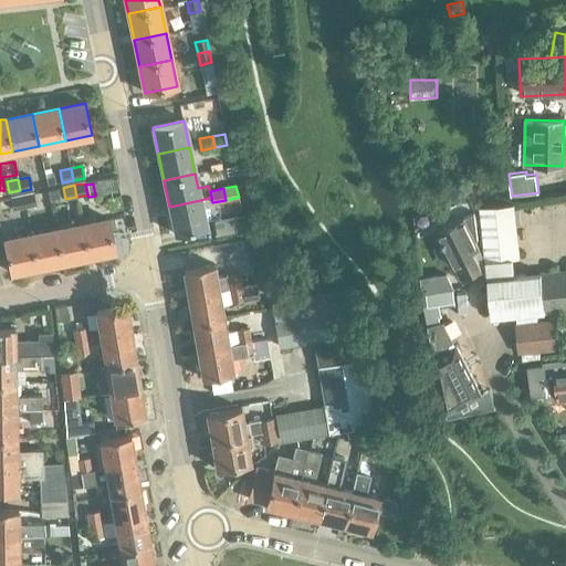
[(32,194),(21,196),(23,207),(34,205),(32,194)]
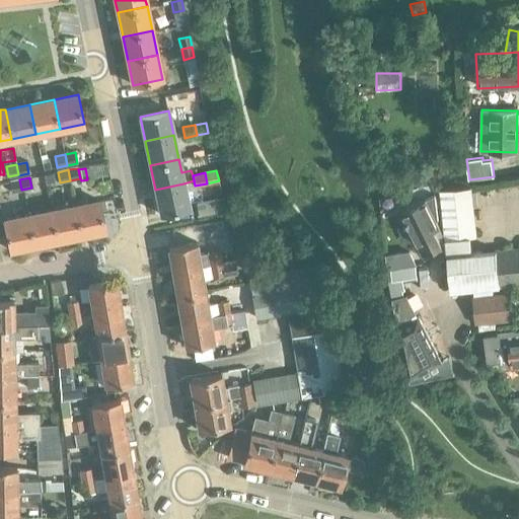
[(19,179),(9,181),(11,192),(21,190),(19,179)]
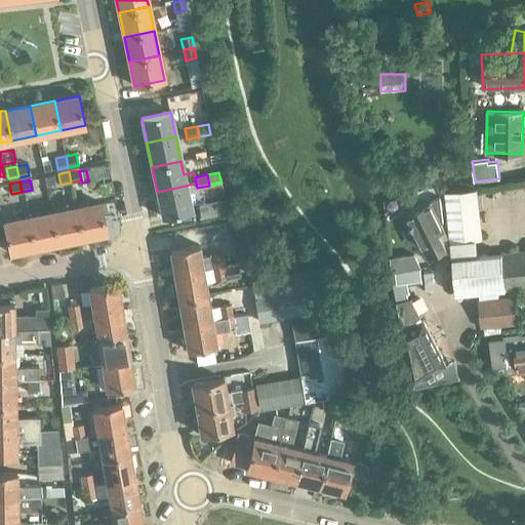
[(191,209),(186,186),(157,192),(163,215),(191,209)]
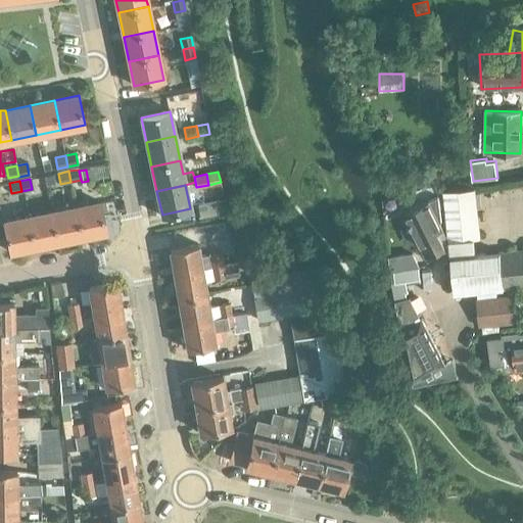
[(455,292),(522,285),(522,249),(501,252),(502,252),(476,255),(475,239),(480,238),(475,189),(444,192),(455,292)]
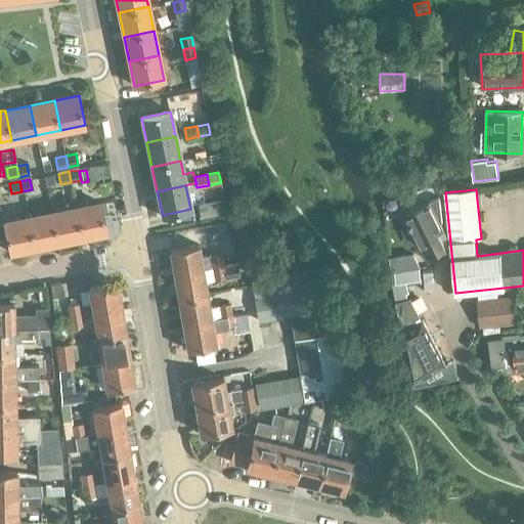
[(443,221),(440,197),(404,215),(427,259),(448,248),(440,232),(444,230),(440,222),(443,221)]
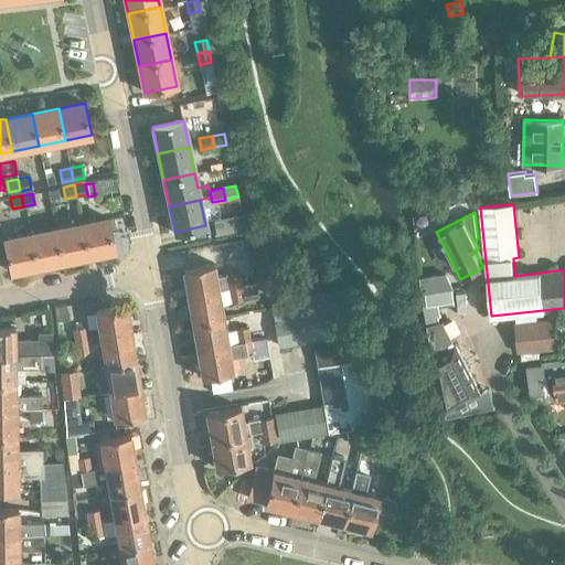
[(216,235),(241,228),(238,217),(213,223),(216,235)]
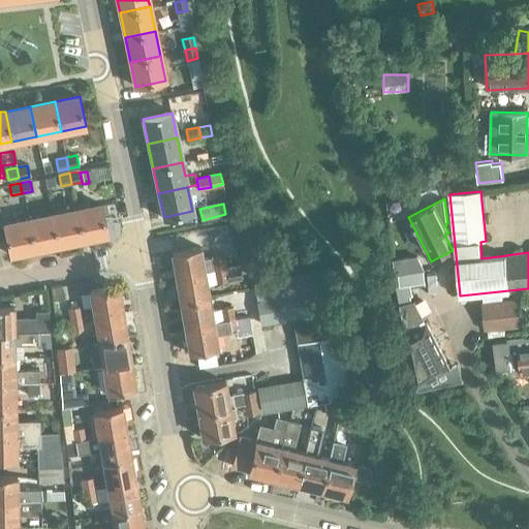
[(107,234),(102,205),(76,210),(83,239),(107,234)]
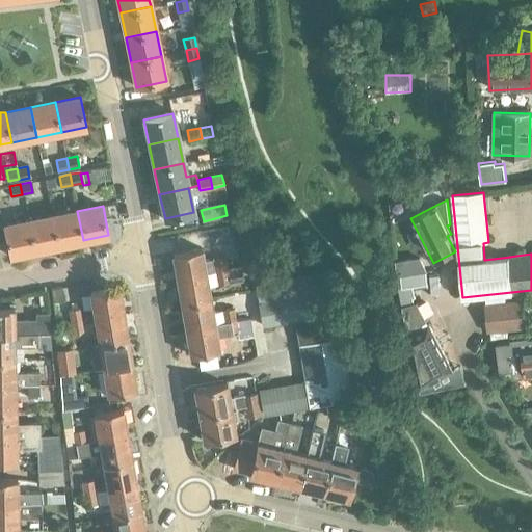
[(77,211),(52,216),(58,245),(83,240),(77,211)]
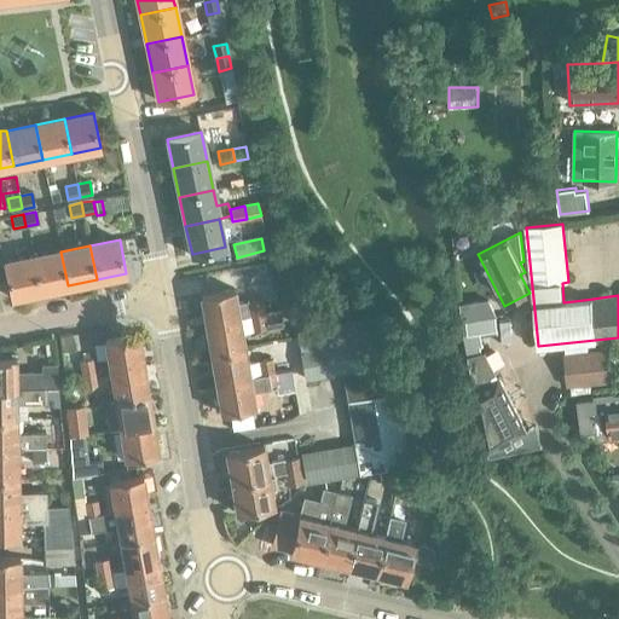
[(61,252),(32,258),(39,291),(68,285),(61,252)]
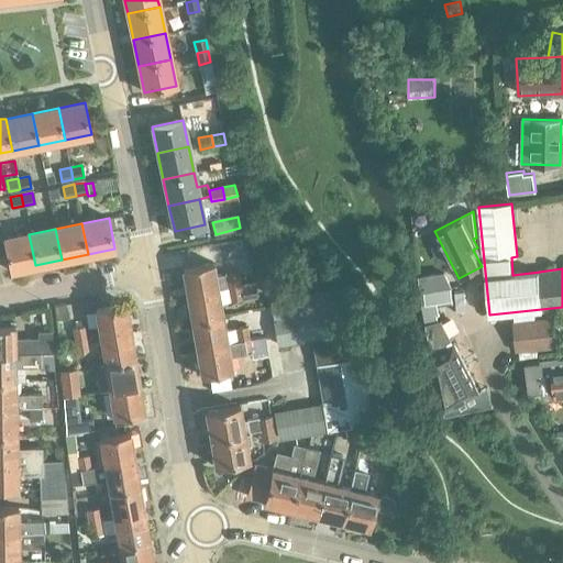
[(9,271),(35,265),(29,234),(2,240),(9,271)]
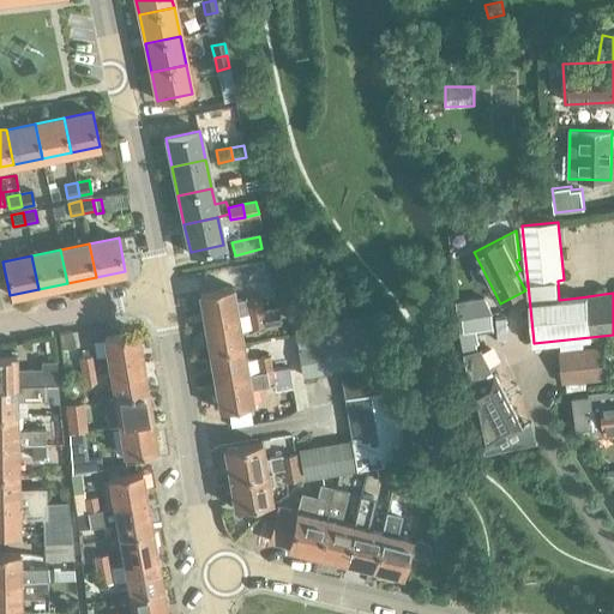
[(232,286),(198,292),(204,321),(262,311),(259,298),(235,301),(232,286)]
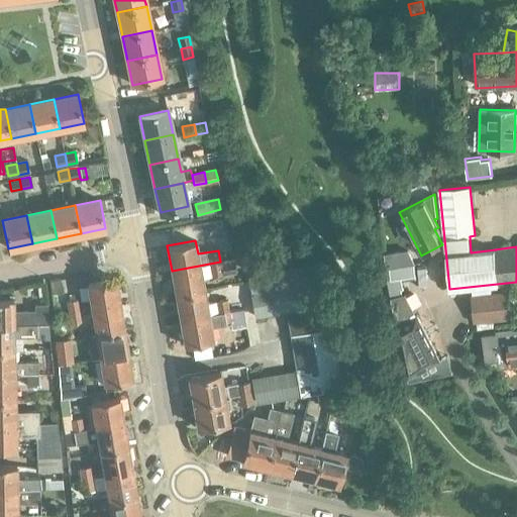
[(408,249),(385,252),(387,265),(391,265),(415,262),(408,249)]
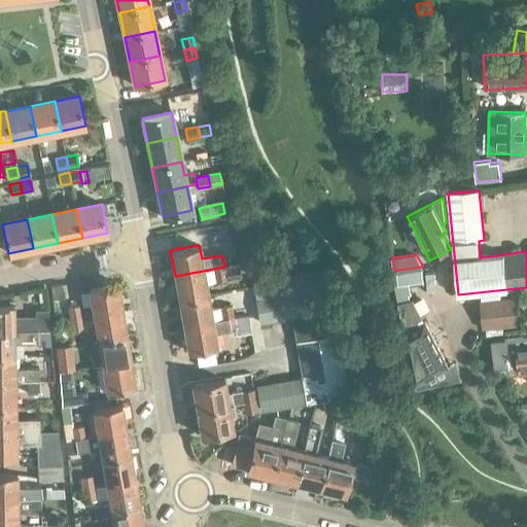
[(247,274),(253,273),(251,260),(245,261),(247,274)]
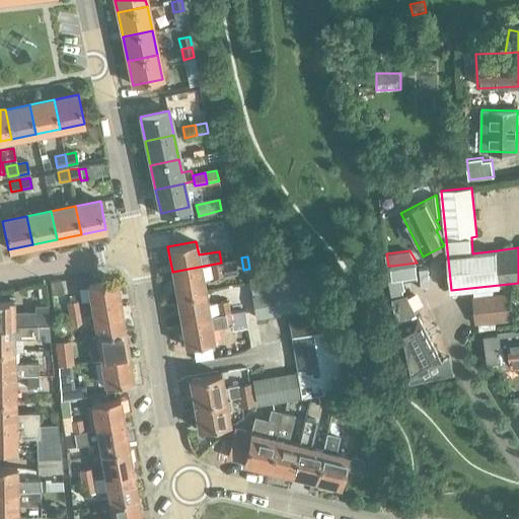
[(172,272),(176,297),(205,292),(203,279),(237,273),(235,261),(221,263),(172,272)]
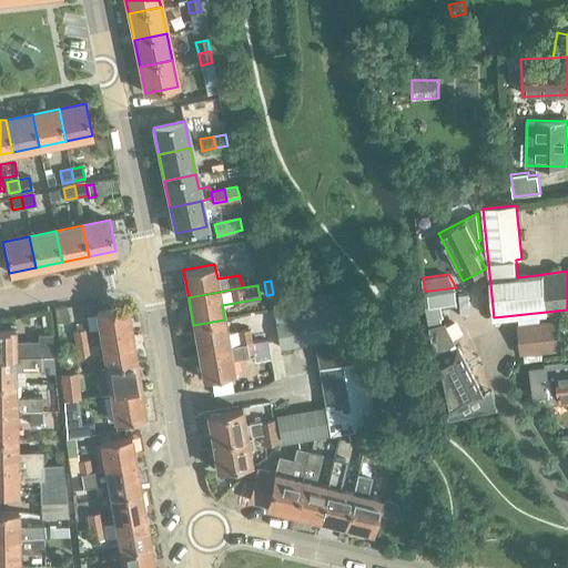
[(430,302),(457,300),(456,287),(429,291),(430,302)]
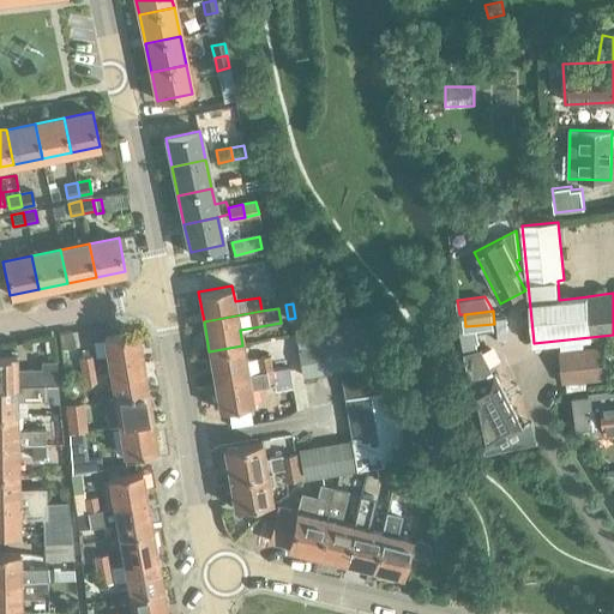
[(327,342),(299,345),(304,375),(339,371),(344,396),(345,395),(390,387),(385,371),(377,372),(374,363),(366,315),(324,323),(327,342)]
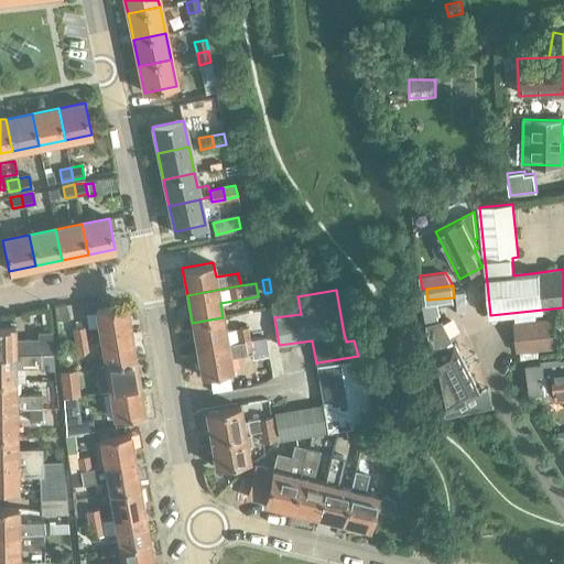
[(271,301),(274,317),(301,314),(297,296),(271,301)]
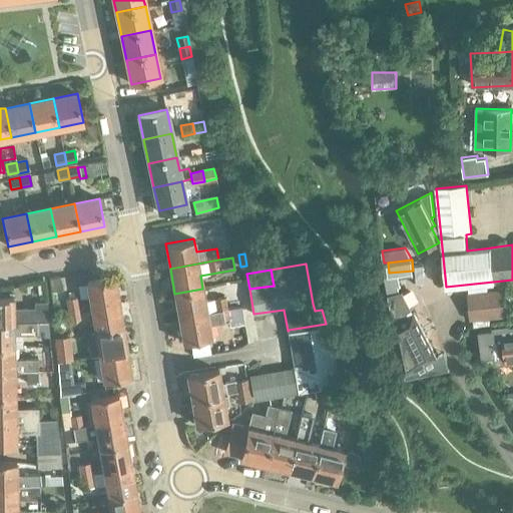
[(400,284),(401,284),(399,272),(385,275),(388,291),(401,288),(400,284)]
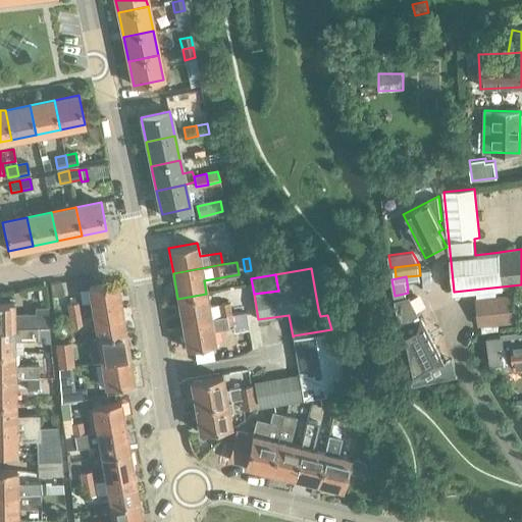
[(88,286),(92,312),(120,307),(116,281),(88,286)]
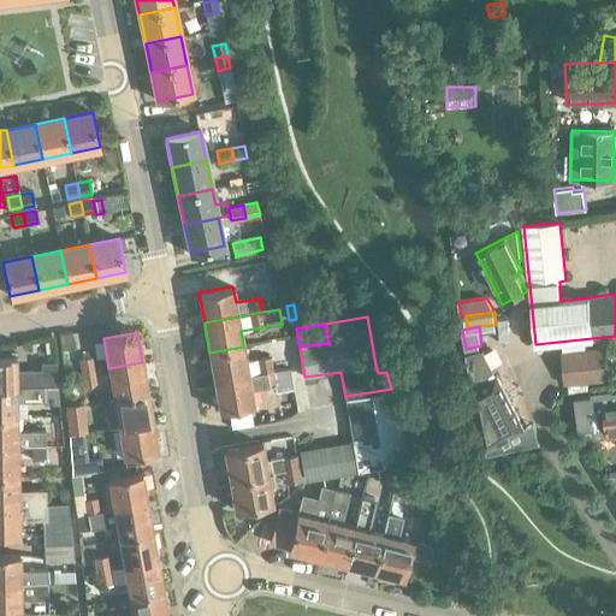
[(209,353),(214,381),(272,372),(270,356),(246,361),(243,347),(209,353)]
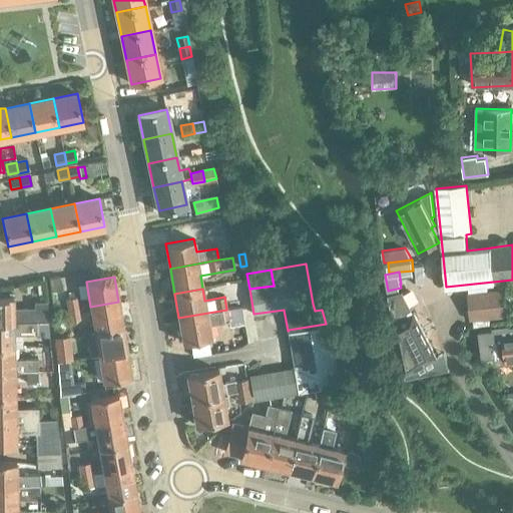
[(402,289),(388,291),(405,372),(422,364),(437,356),(415,312),(409,315),(407,311),(412,308),(402,289)]
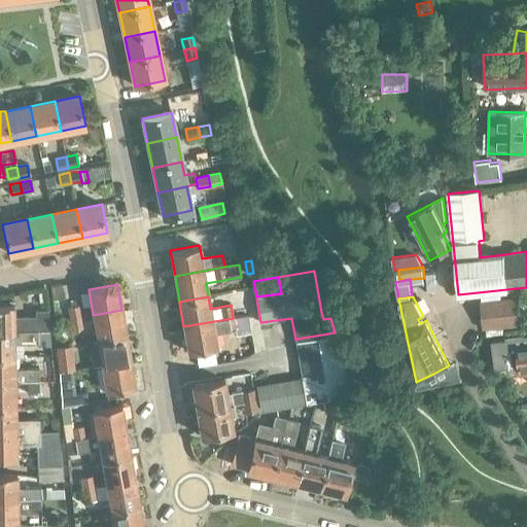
[(503,328),(521,327),(518,300),(481,303),(483,330),(487,330),(503,328)]
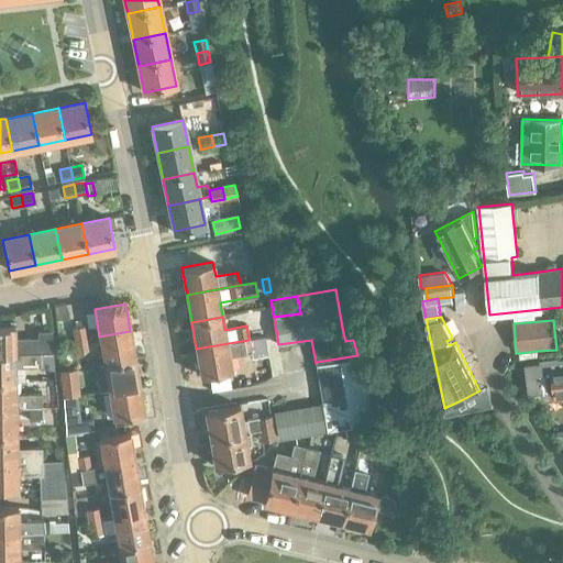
[(14,326),(0,326),(0,353),(40,352),(52,352),(52,332),(39,332),(39,339),(14,340),(14,326)]
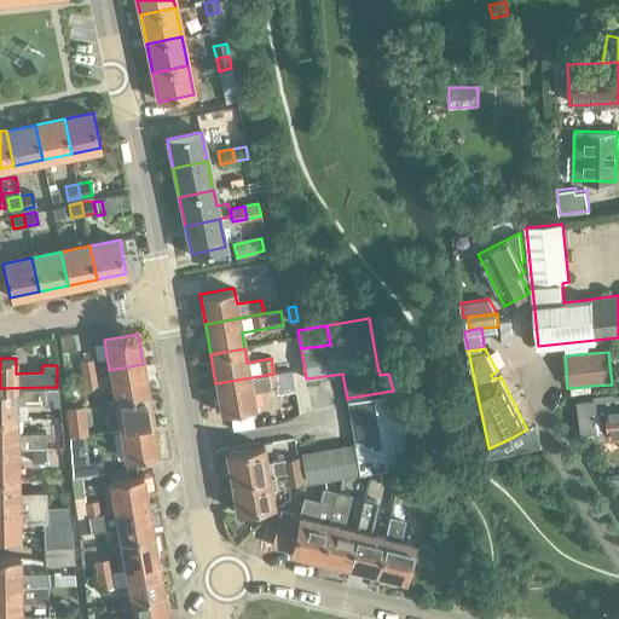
[(81,360),(84,375),(94,372),(92,359),(81,360)]
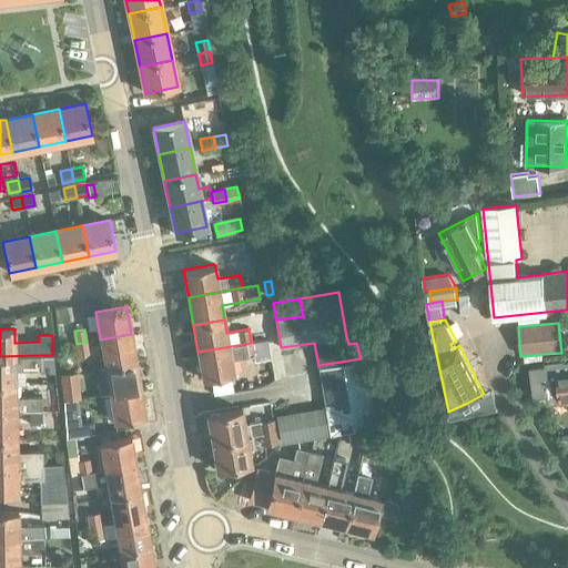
[(137,362),(131,334),(100,340),(105,367),(137,362)]
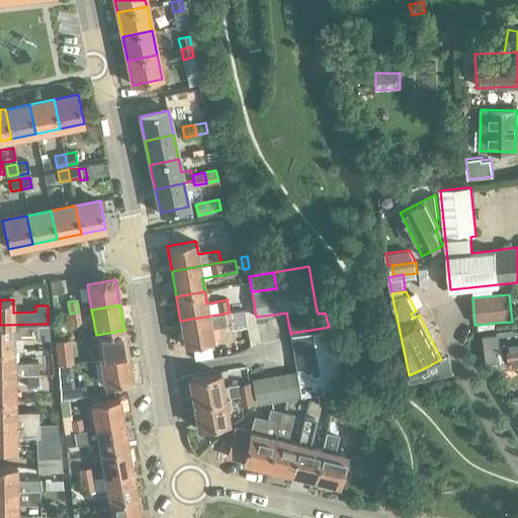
[(243,310),(229,313),(231,324),(232,330),(246,327),(243,310)]
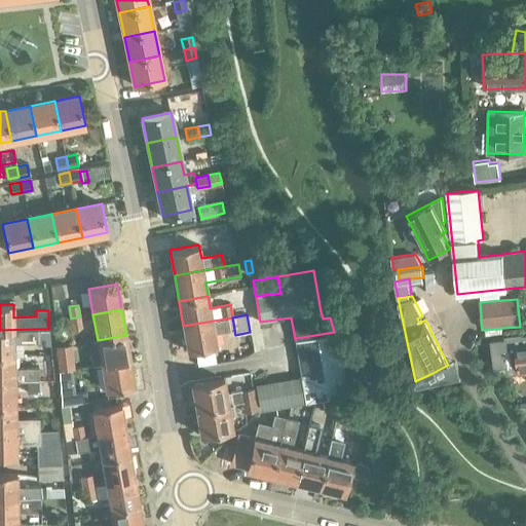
[(82,329),(80,316),(71,318),(73,331),(82,329)]
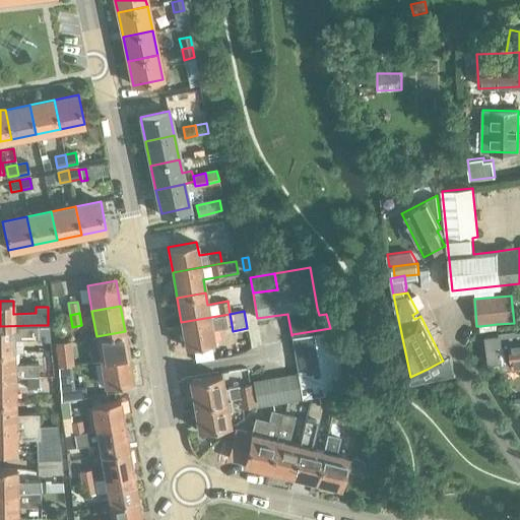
[(230,314),(181,322),(186,347),(214,342),(211,329),(221,327),(232,325),(230,314)]
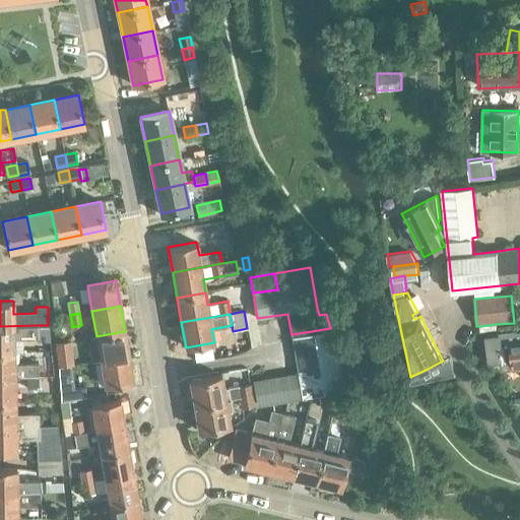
[(37,325),(0,326),(0,350),(14,351),(14,338),(37,337),(37,325)]
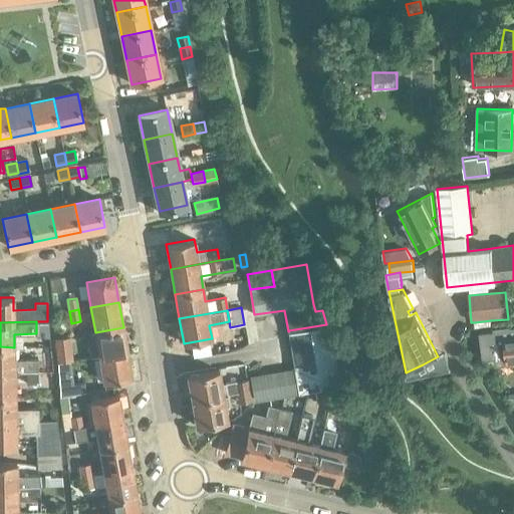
[(326,324),(289,330),(291,343),(329,337),(326,324)]
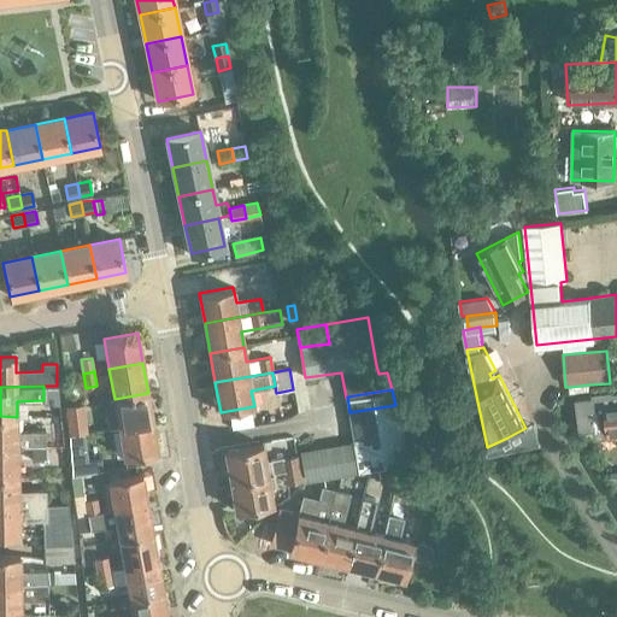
[(119,428),(153,422),(148,393),(115,399),(119,428)]
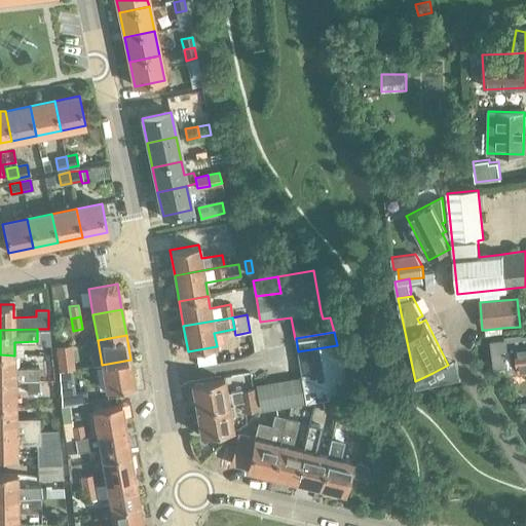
[(505,341),(490,342),(492,359),(509,358),(511,366),(520,364),(520,368),(525,367),(525,342),(522,343),(521,335),(505,337),(505,341)]
